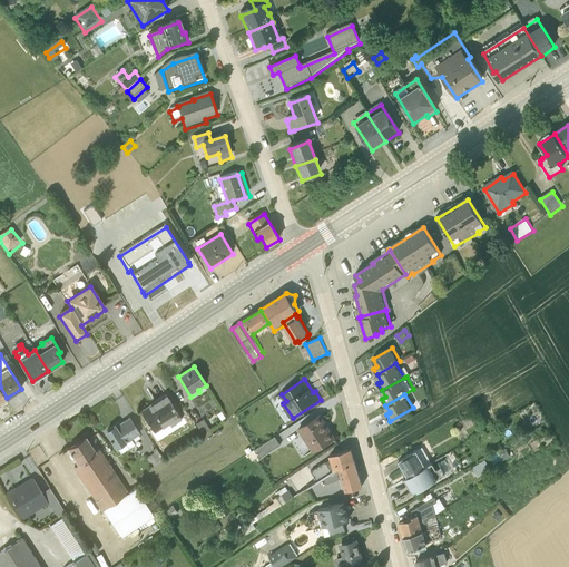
[(155,401),(140,410),(155,432),(169,423),(170,426),(180,419),(166,396),(156,402),(155,401)]
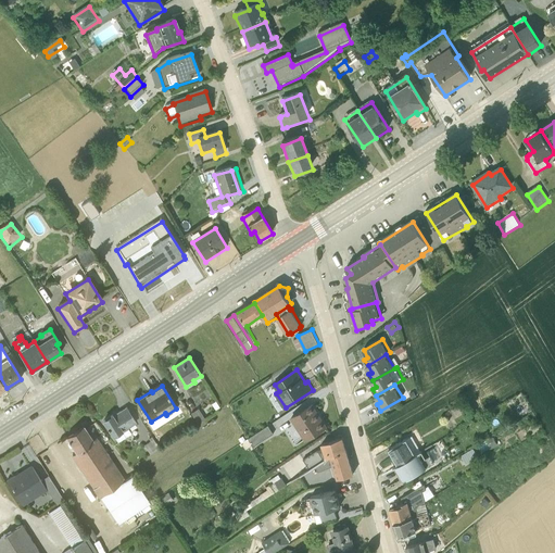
[(292,417),(306,439),(327,426),(313,404),(292,417)]
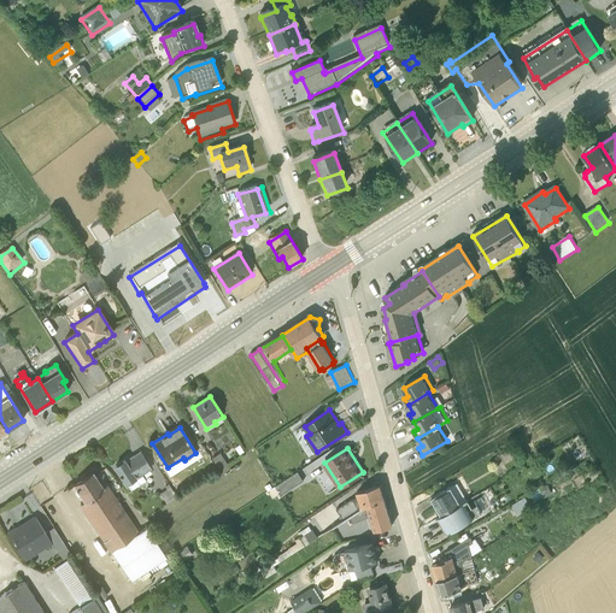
[(151,469),(140,452),(129,459),(125,461),(124,460),(115,466),(130,489),(146,481),(142,473),(151,469)]
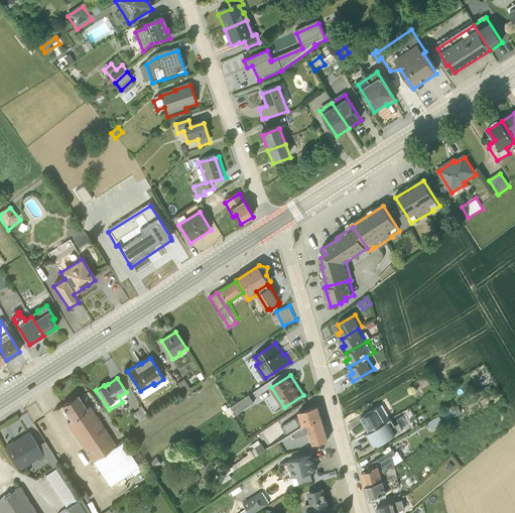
[(177,382),(183,392),(189,388),(188,386),(194,383),(190,379),(186,382),(183,378),(177,382)]
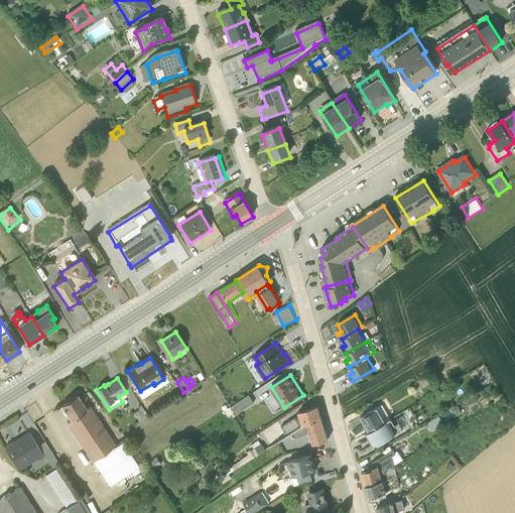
[(232,406),(237,412),(255,400),(250,393),(232,406)]
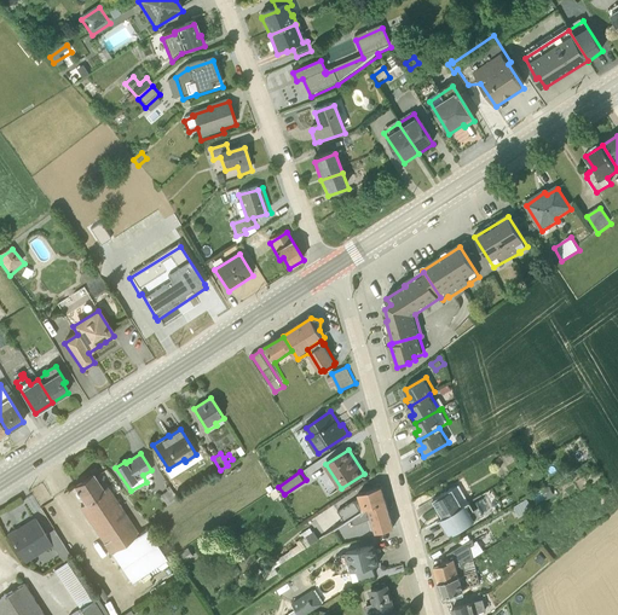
[(111,552),(132,581),(167,558),(146,527),(139,532),(109,486),(103,489),(92,473),(74,485),(85,503),(80,505),(79,506),(110,553),(111,552)]
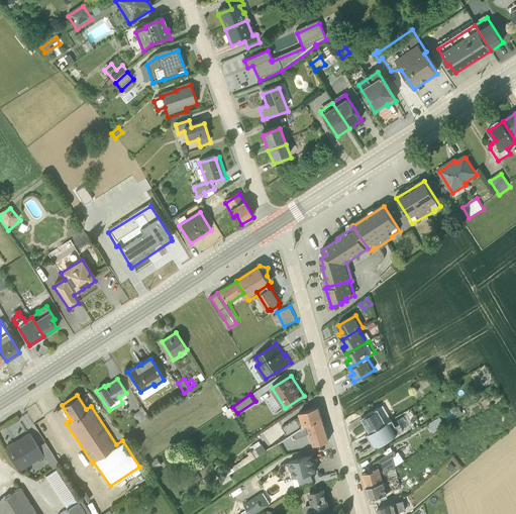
[(385,403),(363,416),(371,430),(367,432),(367,433),(393,417),(385,403)]
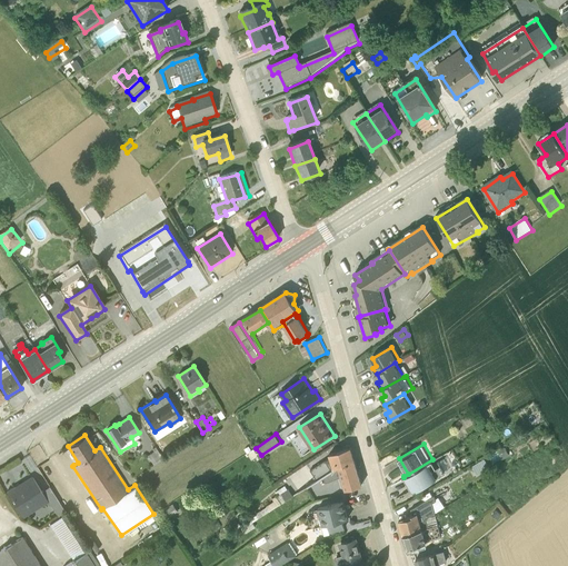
[(491,454),(496,460),(502,456),(504,458),(510,454),(506,445),(491,454)]
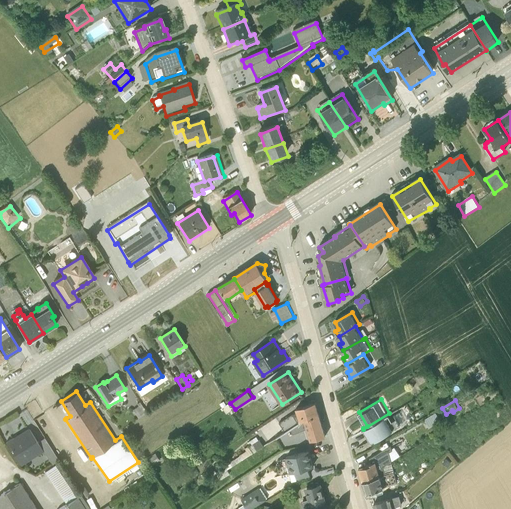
[(132,409),(138,418),(147,412),(140,401),(137,403),(138,405),(132,409)]
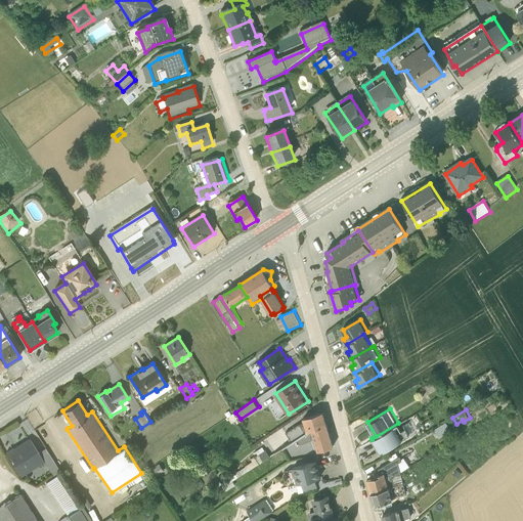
[(328,424),(323,410),(304,417),(305,420),(287,432),(293,440),(298,436),(307,431),(328,424)]
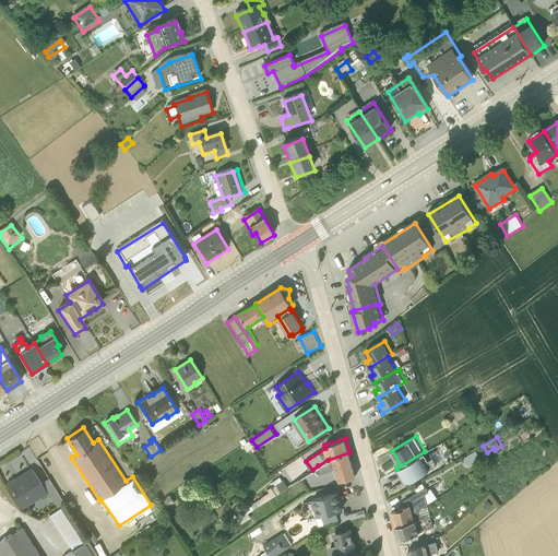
[(434,457),(438,463),(446,460),(439,448),(431,452),(434,457)]
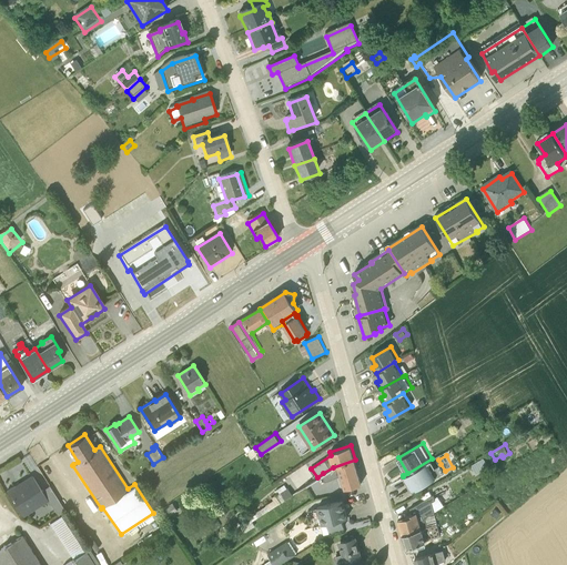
[(479,468),(489,462),(486,455),(475,462),(479,468)]
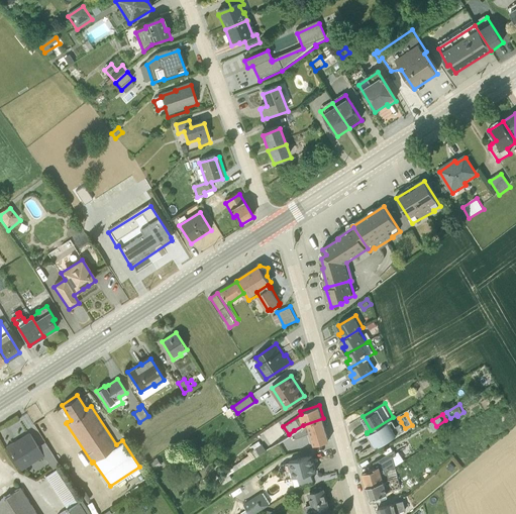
[(397,424),(393,417),(367,433),(374,445),(405,428),(401,422),(397,424)]
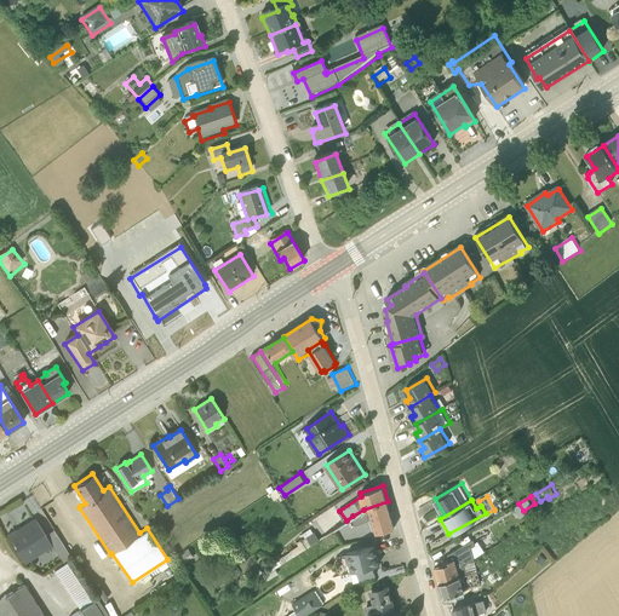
[(396,527),(388,501),(364,510),(353,516),(356,524),(373,518),(377,533),(396,527)]
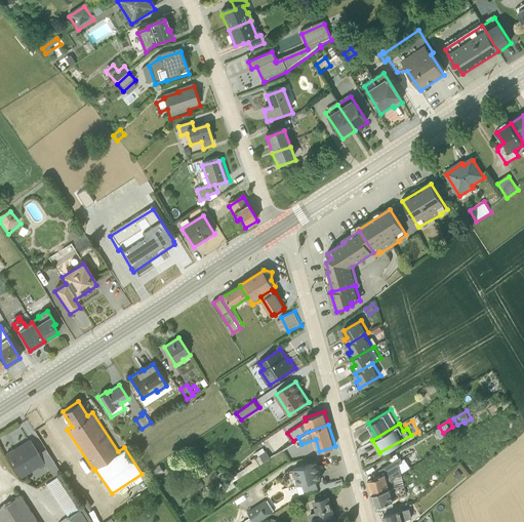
[(30,439),(6,453),(21,477),(44,463),(53,476),(61,472),(45,448),(38,453),(30,439)]
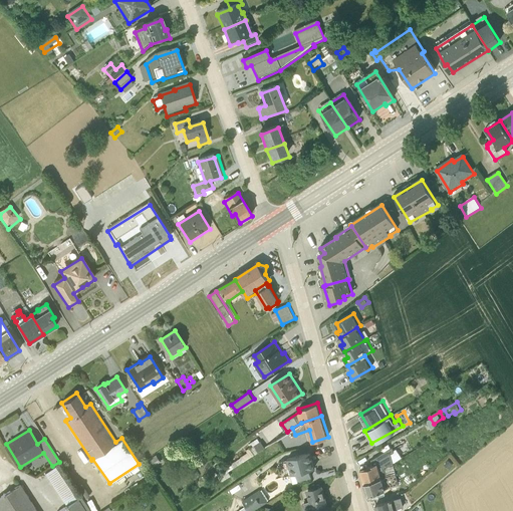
[(218,473),(221,477),(230,471),(229,470),(267,447),(262,440),(261,441),(259,437),(252,441),(254,445),(248,449),(249,451),(242,456),(243,457),(232,463),(233,464),(218,473)]
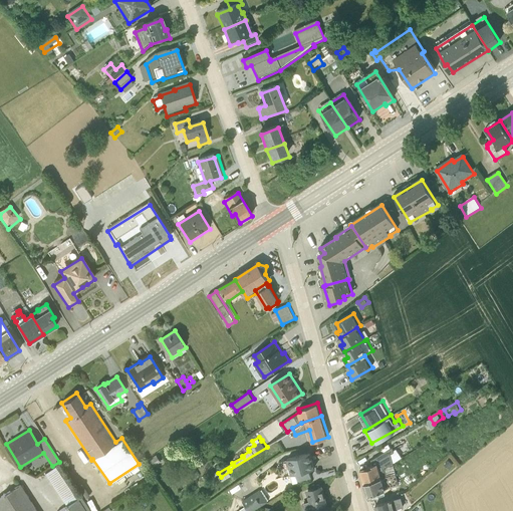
[(361,469),(365,482),(382,476),(389,475),(387,467),(393,463),(394,462),(391,453),(395,451),(393,447),(372,459),(373,464),(369,465),(369,467),(361,469)]
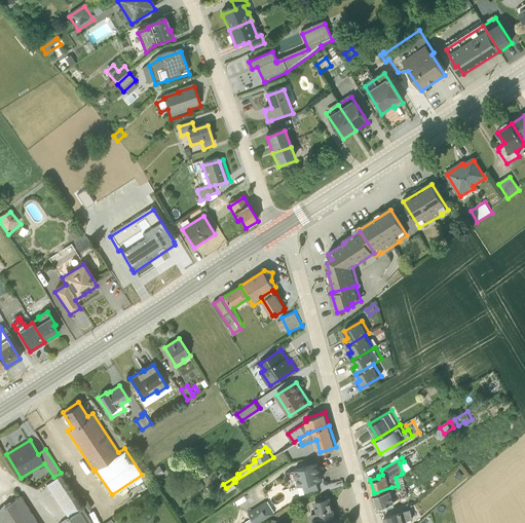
[(301,492),(320,486),(319,479),(323,478),(321,468),(316,469),(314,462),(295,468),(301,492)]
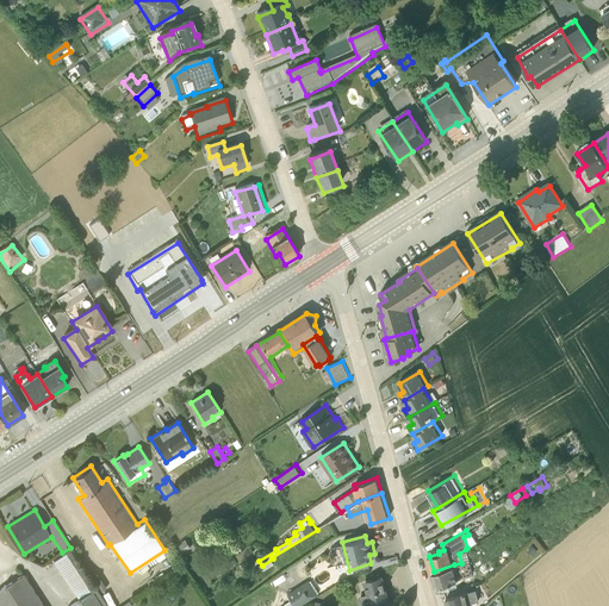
[(193,547),(187,538),(178,545),(182,554),(193,547)]
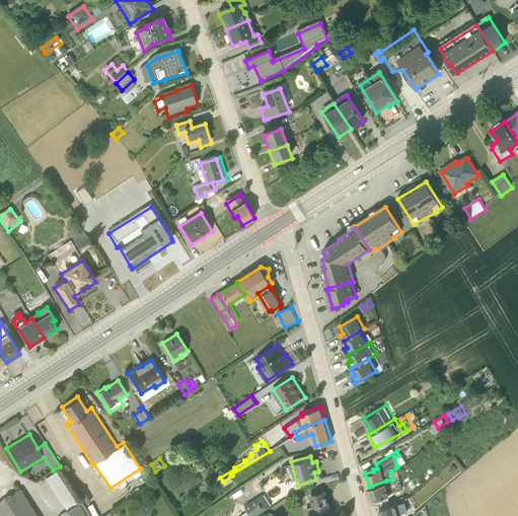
[(453,463),(449,468),(455,472),(458,467),(453,463)]
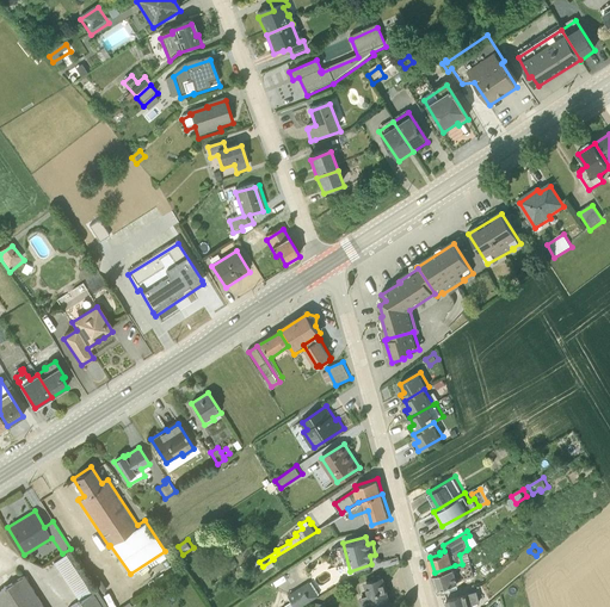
[(66,555),(54,562),(79,601),(71,606),(106,606),(97,590),(92,593),(66,555)]
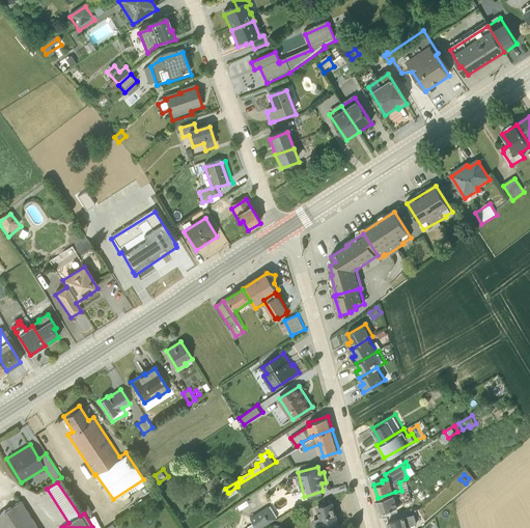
[(228,493),(230,496),(240,491),(238,487),(228,493)]
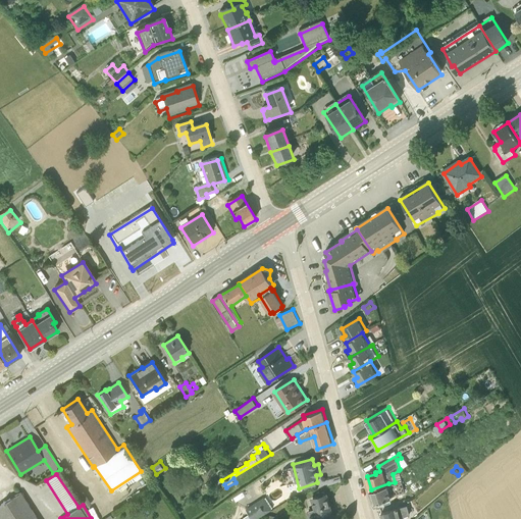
[(371,489),(374,501),(392,496),(391,489),(388,483),(371,489)]
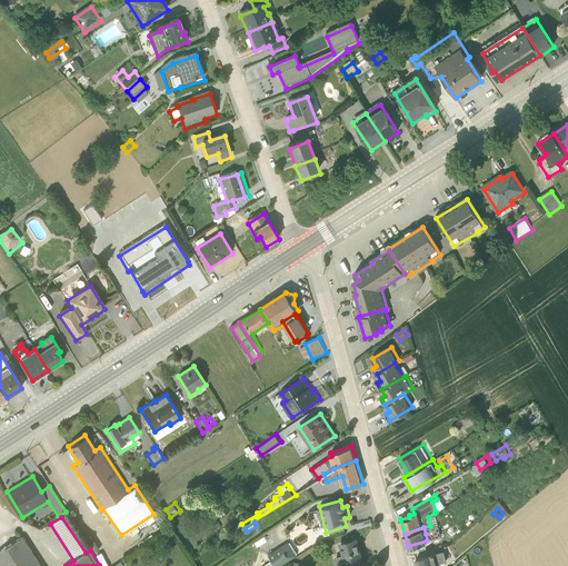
[(41,565),(22,536),(0,550),(0,565),(41,565)]
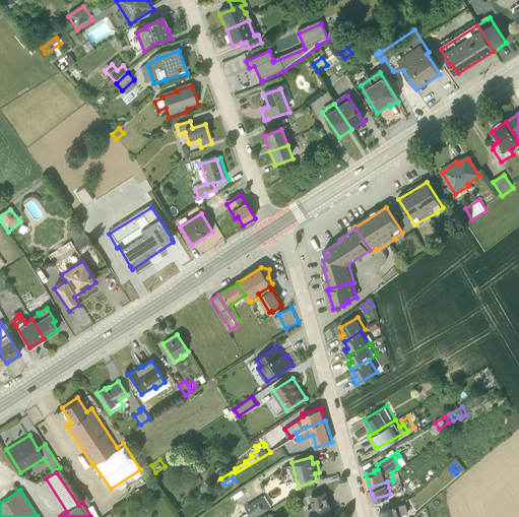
[(306,508),(308,516),(316,516),(331,512),(328,502),(329,502),(328,496),(326,496),(325,491),(311,495),(314,505),(309,507),(306,508)]
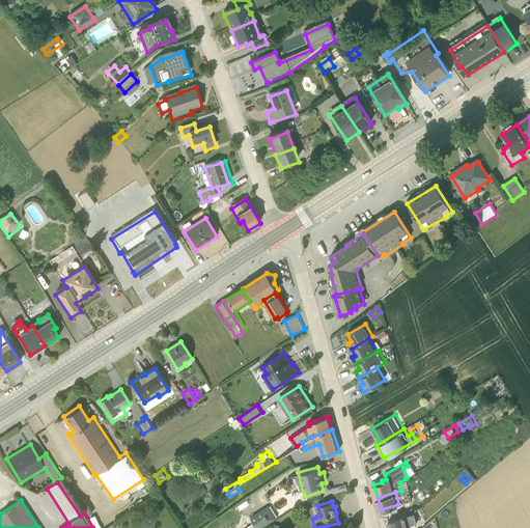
[(270,504),(269,504),(251,516),(255,522),(246,527),(262,527),(279,518),(270,504)]
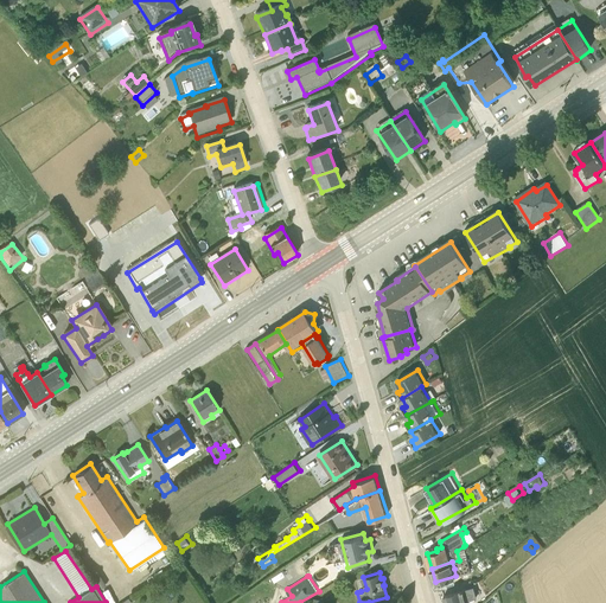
[(476,585),(445,595),(447,602),(469,602),(467,600),(478,596),(476,585)]
